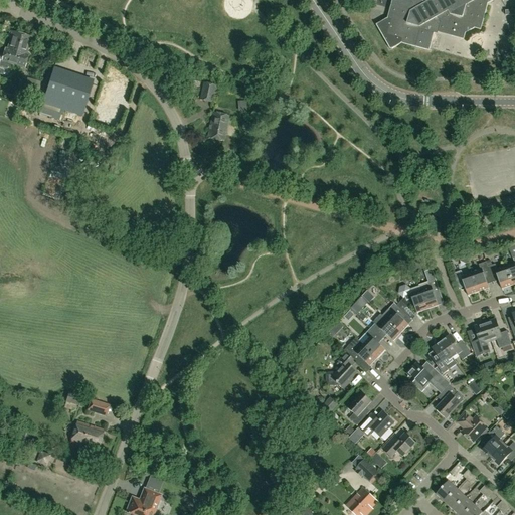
[(390,50),(402,43),(415,47),(430,50),(435,31),(464,39),(466,33),(475,28),(481,29),(488,3),(490,2),(489,0),(392,0),(391,5),(387,18),(376,25),(390,50)]
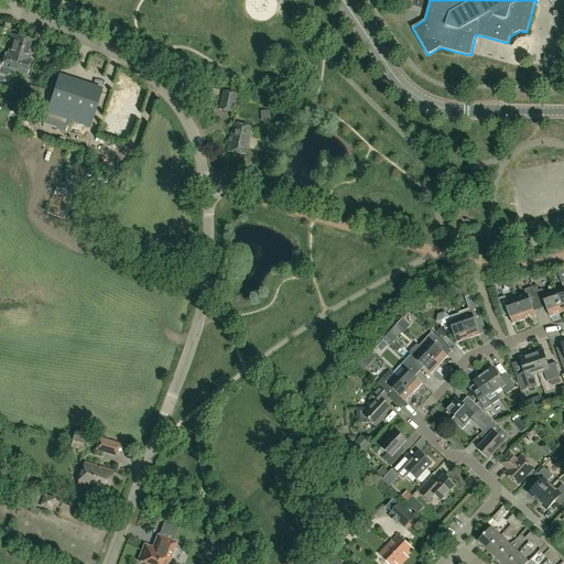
[(8,54),(29,61),(34,41),(10,34),(8,41),(11,42),(8,54)]
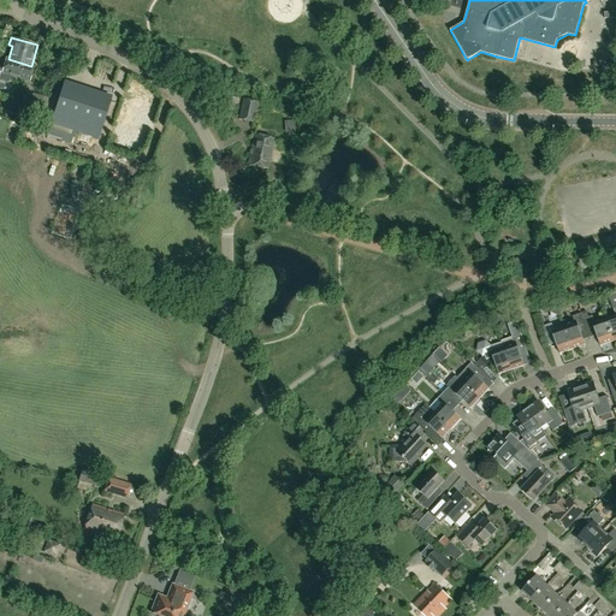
[(31,66),(9,59),(6,59),(3,73),(30,81),(34,67),(31,66)]
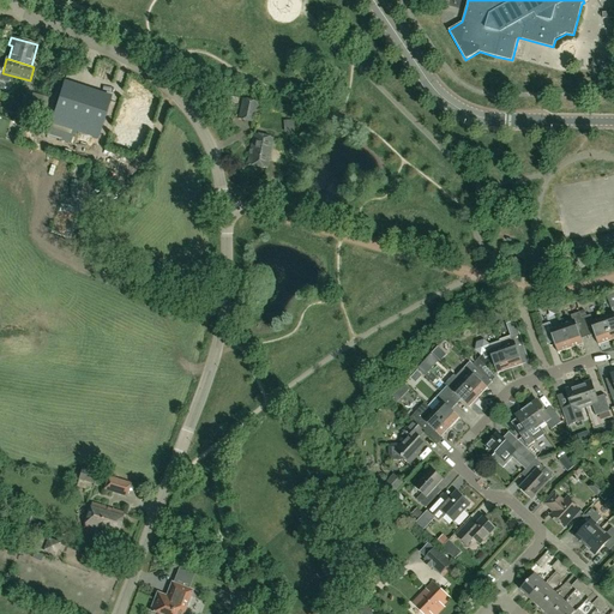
[(98,139),(112,96),(64,80),(47,136),(68,142),(70,137),(72,138),(74,132),(98,139)]
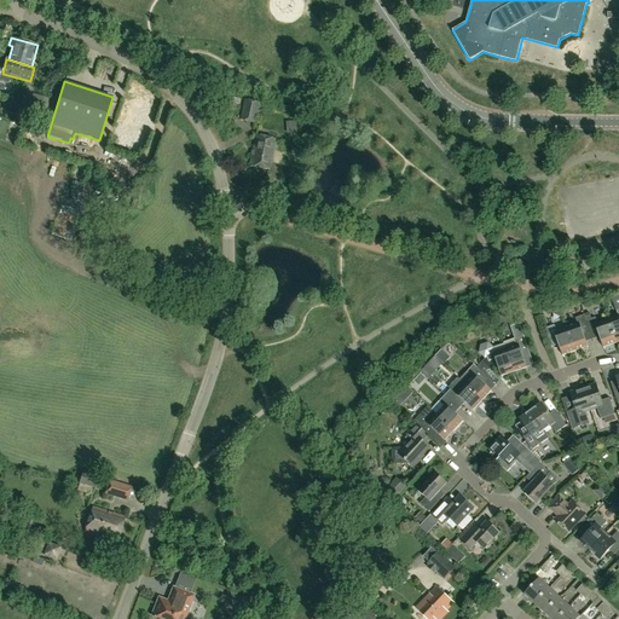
[(253,122),(258,102),(243,98),(239,120),(253,122)]
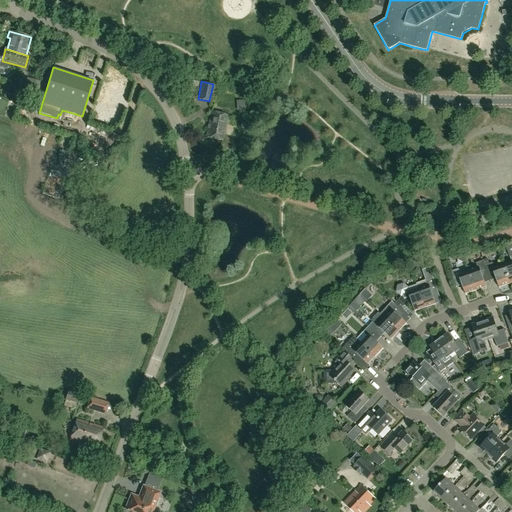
[(222,141),(228,115),(211,111),(206,137),(222,141)]
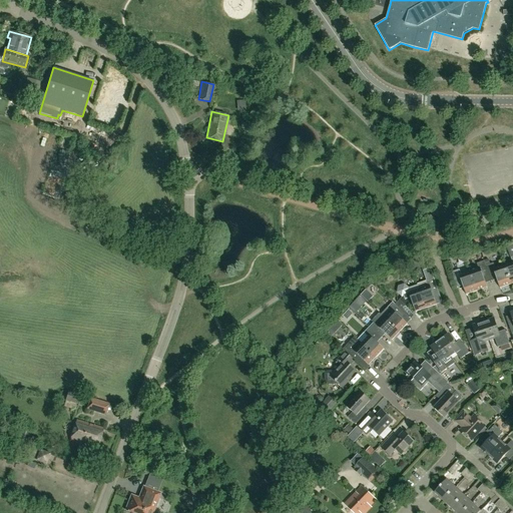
[(44,167),(40,174),(49,179),(53,173),(44,167)]
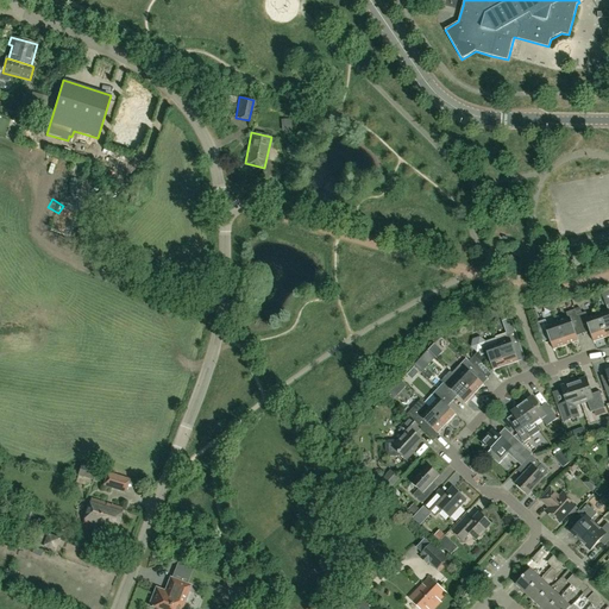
[(608,297),(608,299),(608,300),(608,303),(607,305),(608,312),(598,315),(606,337),(608,336),(608,297)]
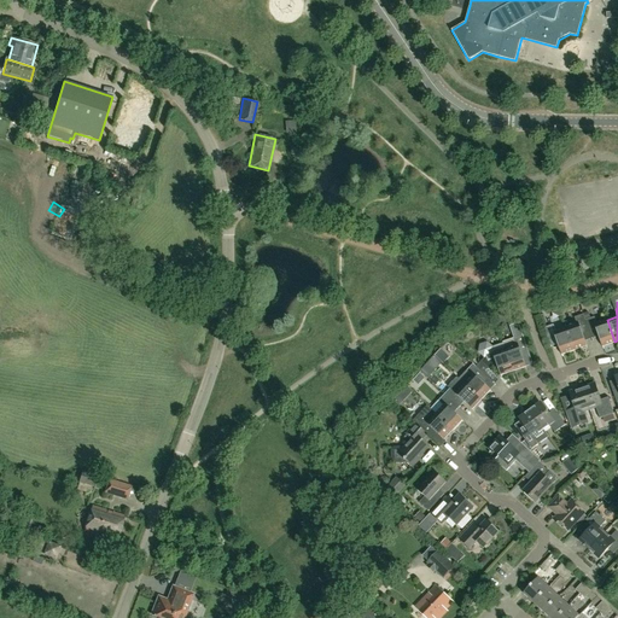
[(614,342),(607,320),(596,324),(595,316),(590,319),(588,313),(583,314),(586,320),(592,339),(599,336),(602,347),(614,342)]
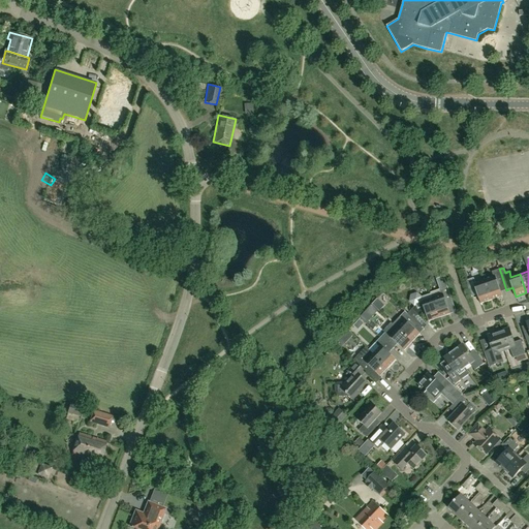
[(501,292),(506,290),(501,274),(499,269),(492,272),(494,277),(485,280),(492,300),(502,296),(501,292)]
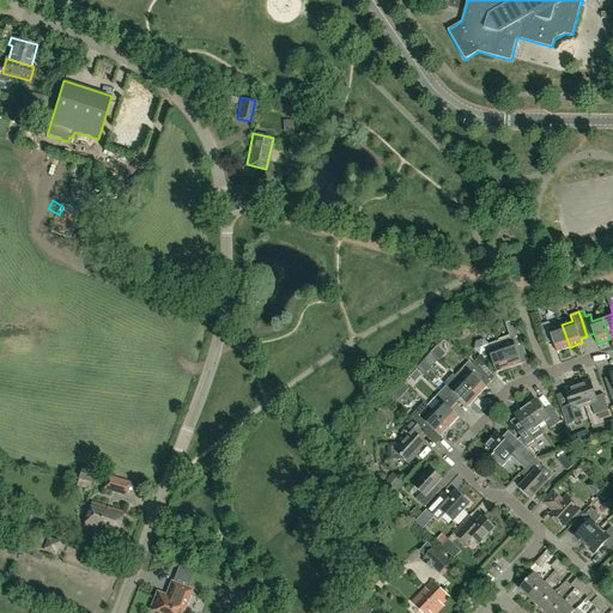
[(499,339),(509,368),(521,364),(517,353),(525,351),(515,321),(505,323),(510,335),(499,339)]
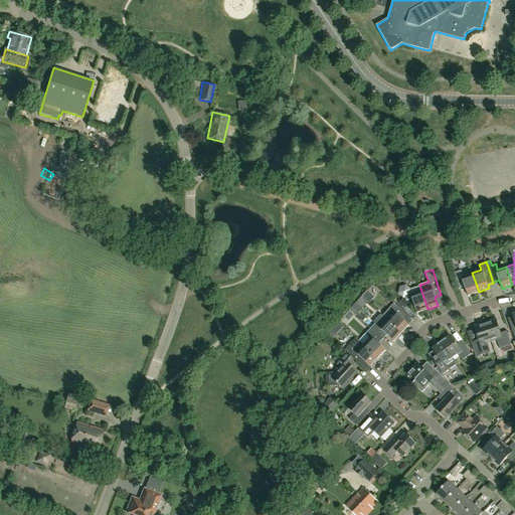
[(479,292),(472,273),(463,276),(462,271),(454,274),(459,289),(465,287),(468,295),(479,292)]
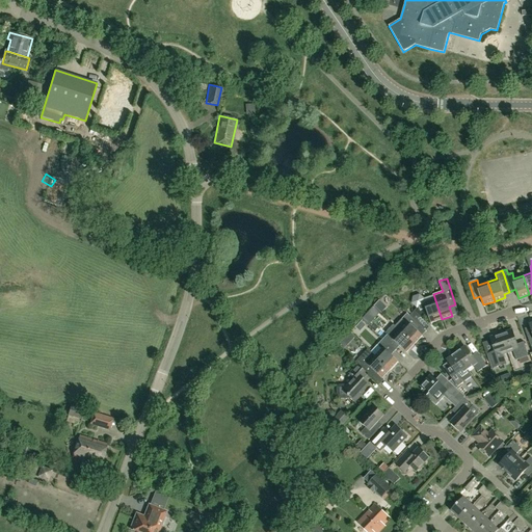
[(431,323),(442,319),(433,294),(432,294),(433,295),(424,299),(420,295),(414,297),(413,303),(417,308),(419,307),(419,309),(411,317),(417,322),(423,316),(421,311),(426,309),(431,323)]
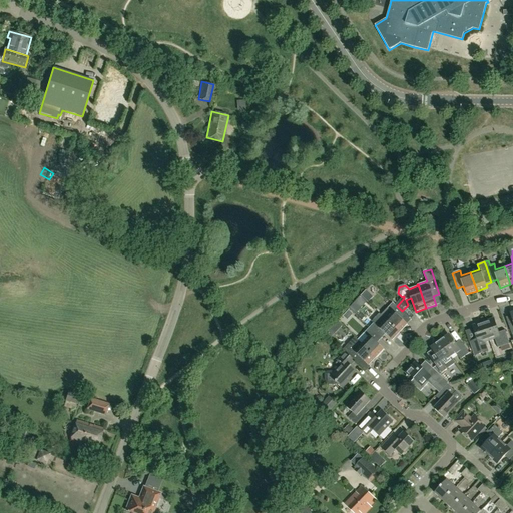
[(402,311),(397,306),(393,302),(381,315),(385,319),(400,332),(407,324),(398,316),(402,311)]
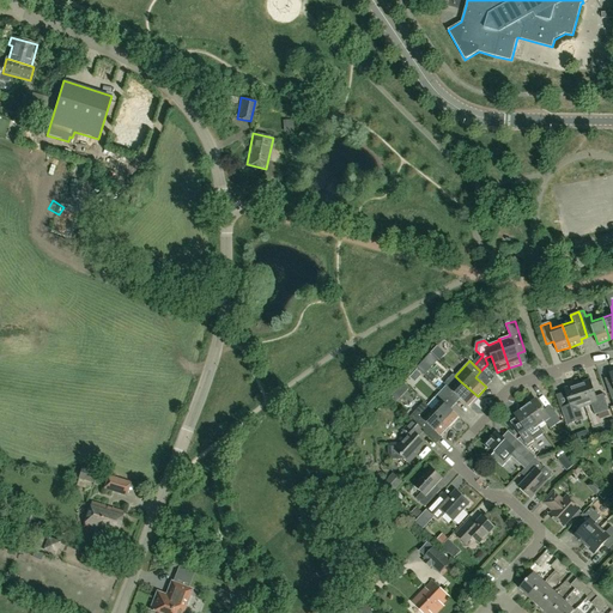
[(425,375),(431,369),(423,362),(417,368),(425,375)]
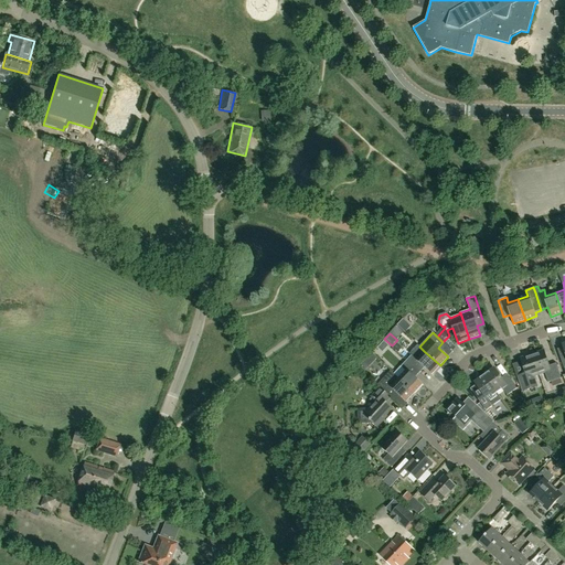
[(432,374),(440,365),(424,351),(417,358),(413,353),(407,360),(419,372),(425,368),(432,374)]
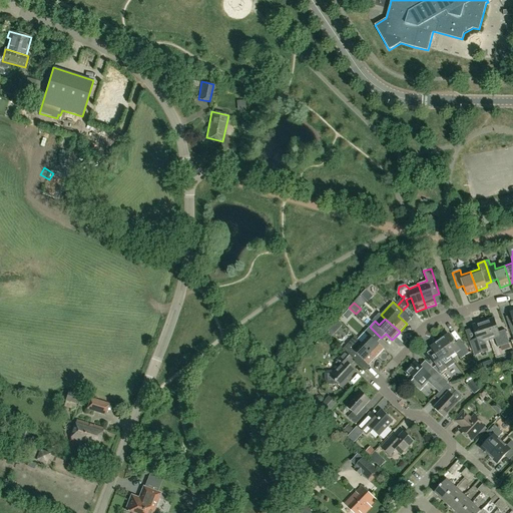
[(483,322),(489,340),(495,338),(498,348),(510,344),(505,330),(498,332),(494,319),(483,322)]
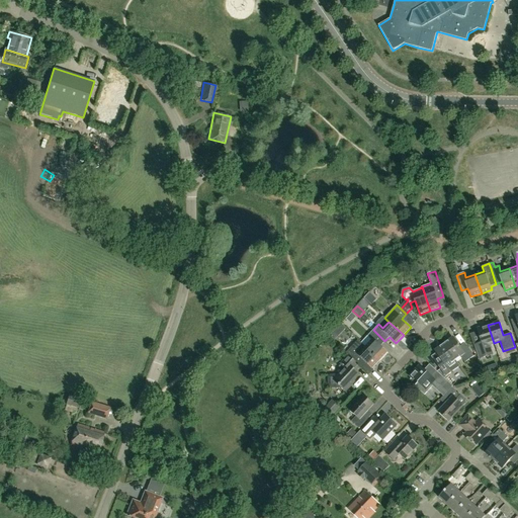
[(489,345),(494,343),(488,325),(478,329),(482,343),(476,345),(481,358),(492,354),(489,345)]
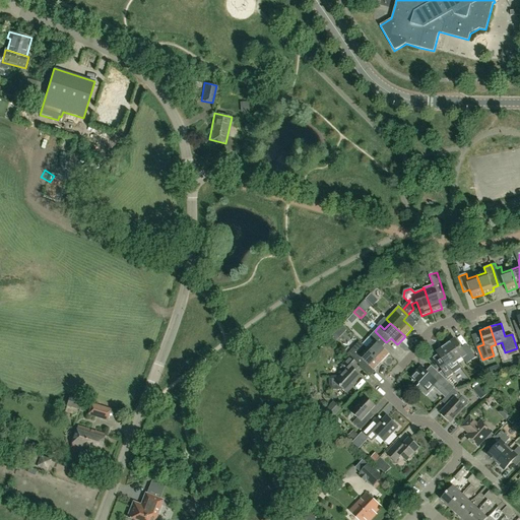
[(382,347),(386,342),(375,331),(369,337),(373,341),(367,348),(381,362),(389,353),(382,347)]
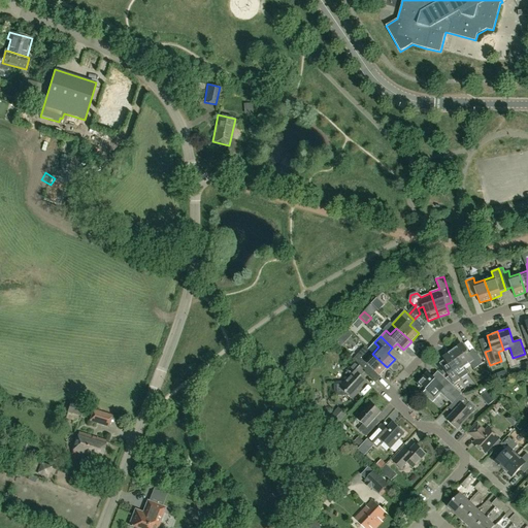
[(453,351),(465,367),(469,364),(473,369),(484,363),(475,352),(470,356),(462,343),(453,351)]
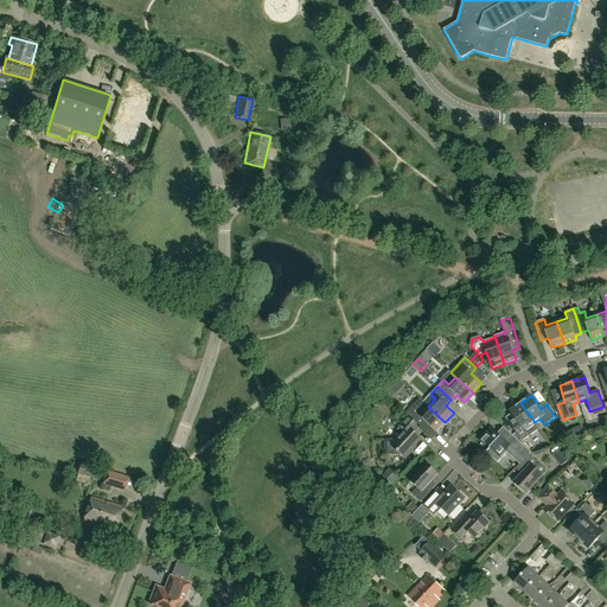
[(445,422),(428,407),(421,400),(407,414),(409,416),(420,426),(423,430),(428,425),(436,432),(445,422)]
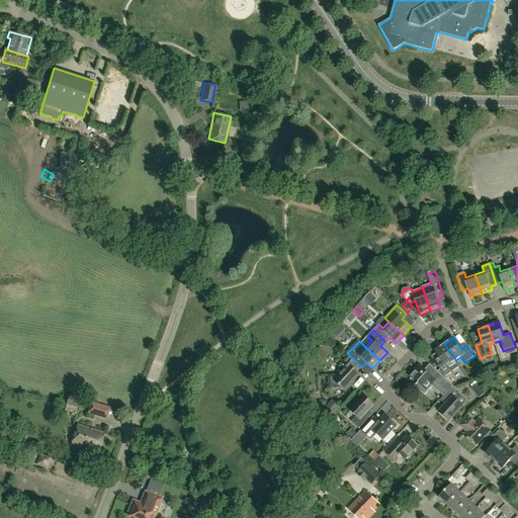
[(438,355),(433,358),(446,376),(460,366),(455,360),(456,360),(444,344),(435,350),(438,355)]
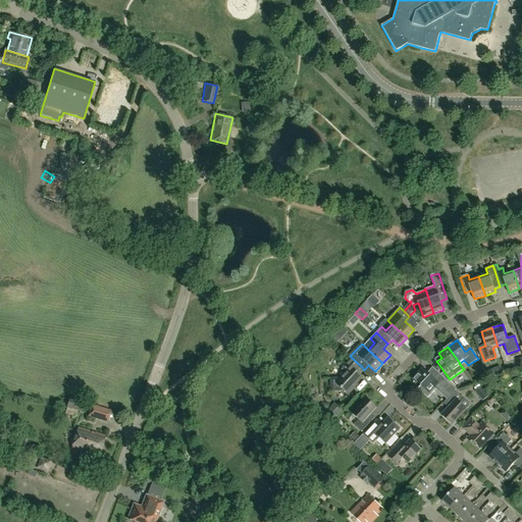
[(356,371),(361,366),(352,358),(345,365),(341,369),(346,373),(341,379),(340,377),(332,377),(330,380),(331,390),(343,390),(344,389),(349,395),(355,387),(354,386),(362,377),(356,371)]
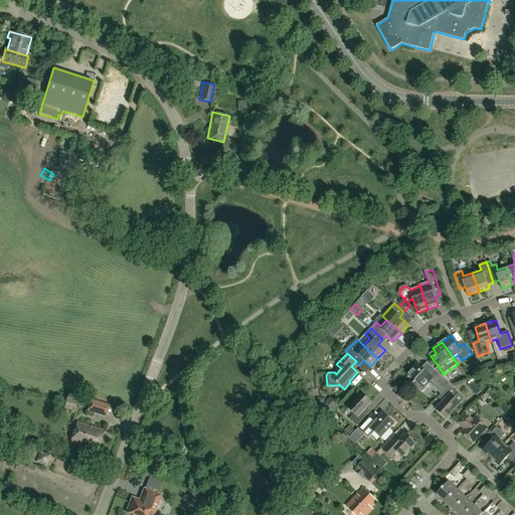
[(480,366),(483,373),(496,368),(494,361),(480,366)]
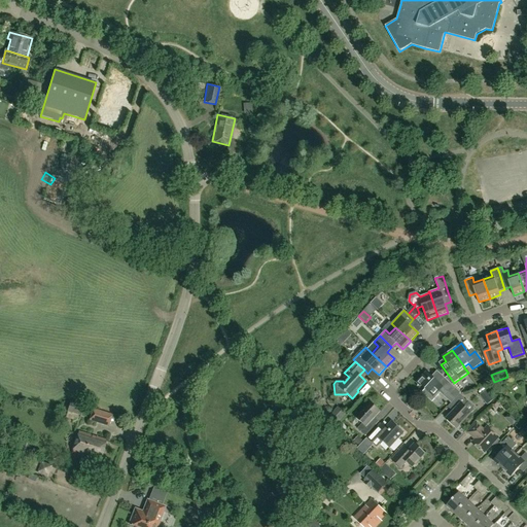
[(455,399),(460,392),(457,389),(445,378),(438,384),(426,373),(418,382),(426,390),(423,393),(432,401),(441,393),(444,396),(447,392),(455,399)]
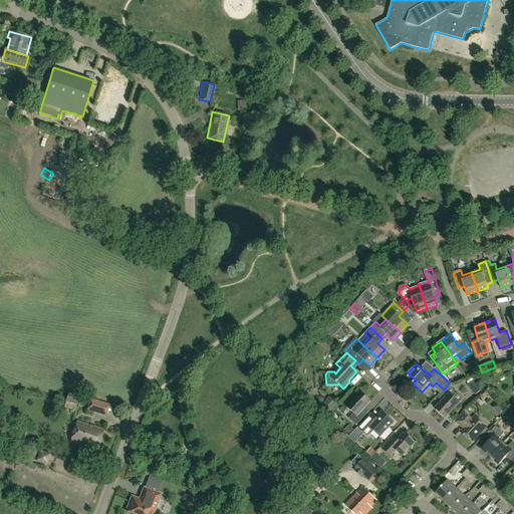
[(449,382),(444,390),(439,395),(445,399),(436,409),(446,418),(459,403),(453,397),(457,393),(448,384),(450,383),(449,382)]
